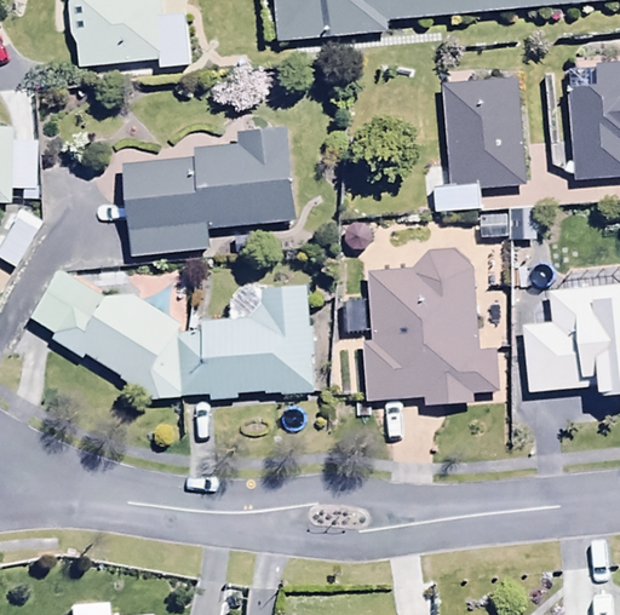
[(76,42),(79,65),(160,61),(160,69),(188,68),(184,0),(190,0),(70,0),(74,42),(76,42)]
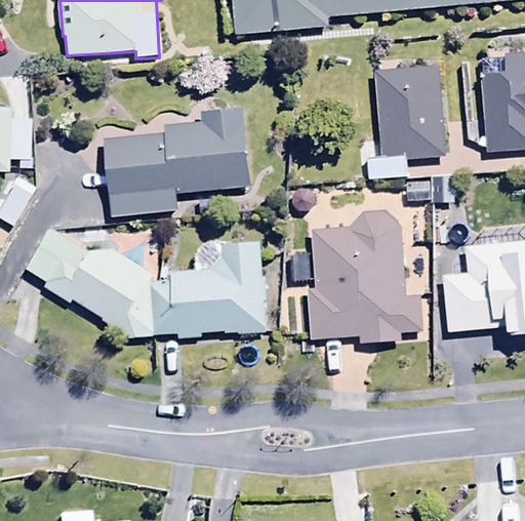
[(232,0),(235,33),(524,8),(524,0),(232,0)]
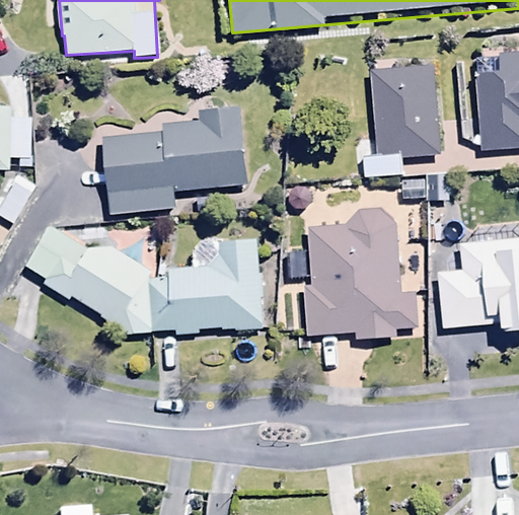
[(518,53),(476,55),(479,152),(518,150),(518,53)]
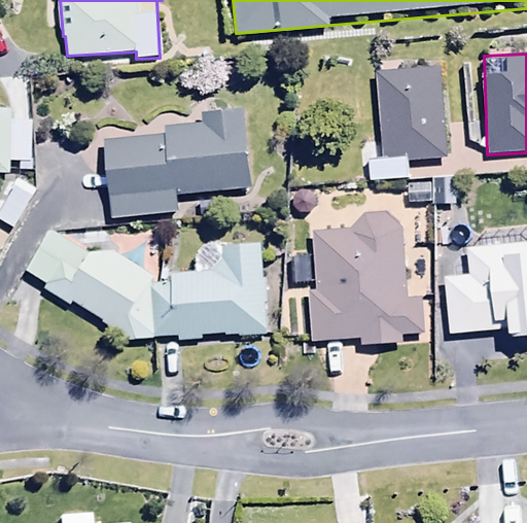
[(437,69),(379,71),(382,157),(369,157),(370,177),(409,176),(409,159),(441,158),(437,69)]
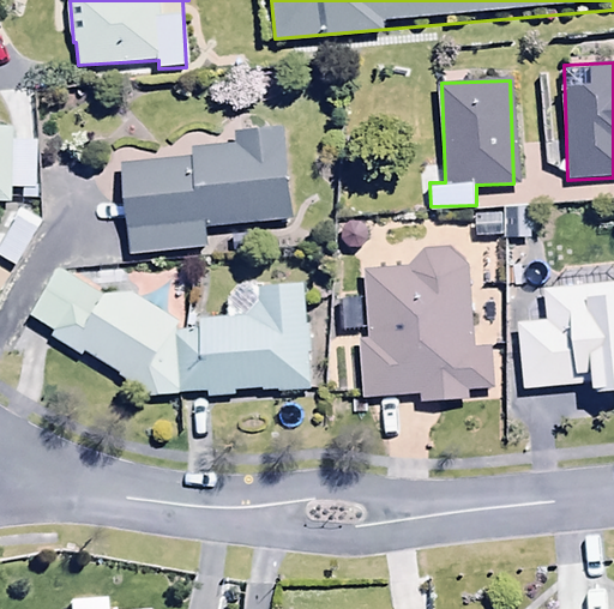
[(0,200),(12,202),(12,187),(35,187),(36,138),(13,138),(14,122),(0,122),(0,200)]
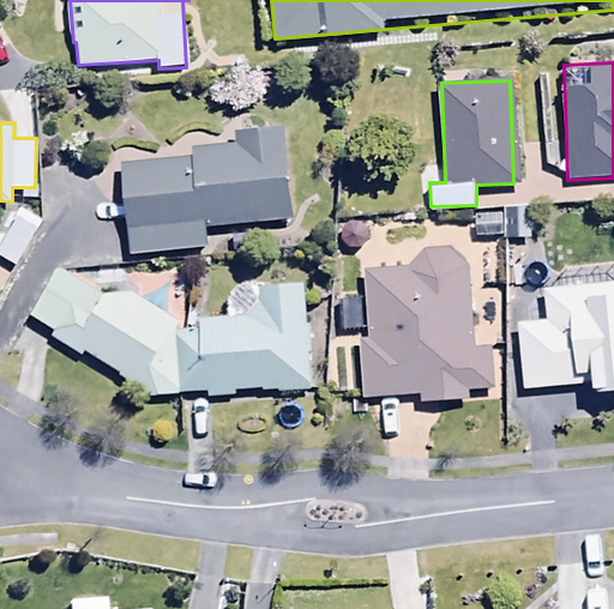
[(205,222),(293,215),(286,122),(234,126),(236,145),(193,149),(194,157),(122,163),(128,252),(206,245),(205,222)]
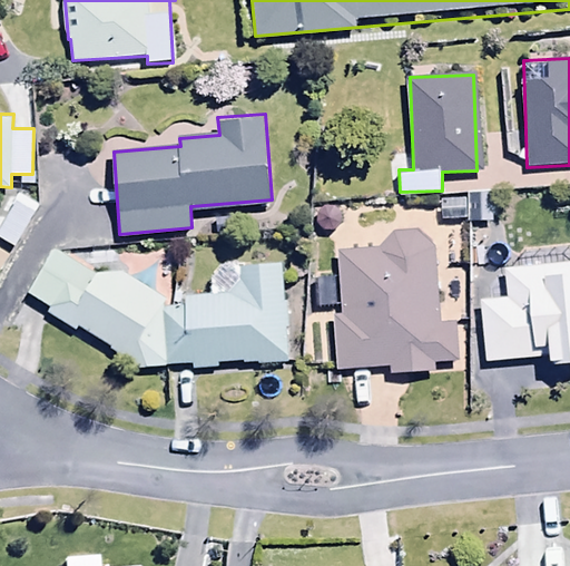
[(38,205),(18,195),(0,228),(0,237),(17,246),(38,205)]
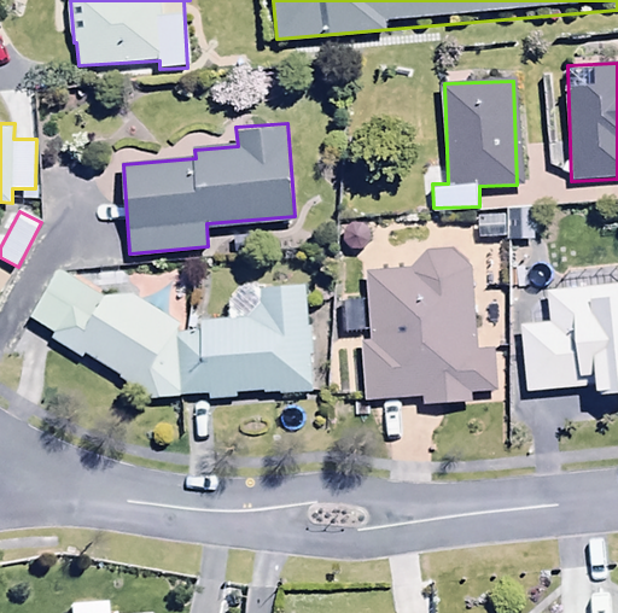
[(409,266),(371,269),(373,338),(361,339),(363,398),(424,397),(424,404),(471,402),(470,392),(494,391),(493,349),(477,350),(474,267),(452,247),(426,251),(409,266)]
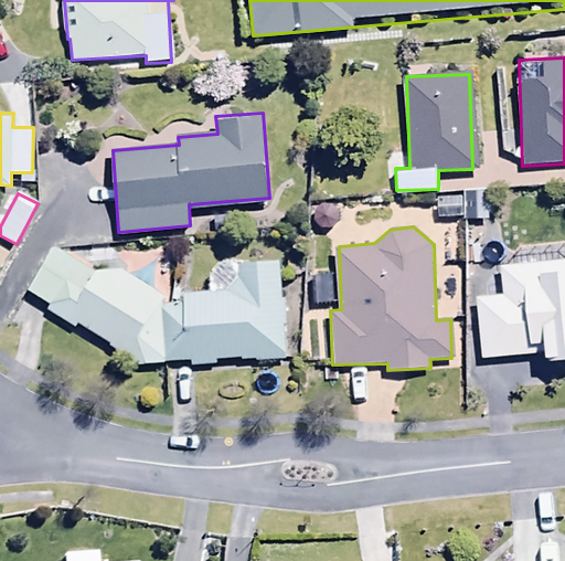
[(192,364),(217,362),(217,359),(241,357),(242,361),(289,357),(281,260),(230,260),(210,275),(215,290),(185,294),(185,303),(169,304),(108,263),(98,276),(55,246),(28,286),(52,303),(49,307),(77,327),(80,323),(138,363),(191,359),(192,364)]
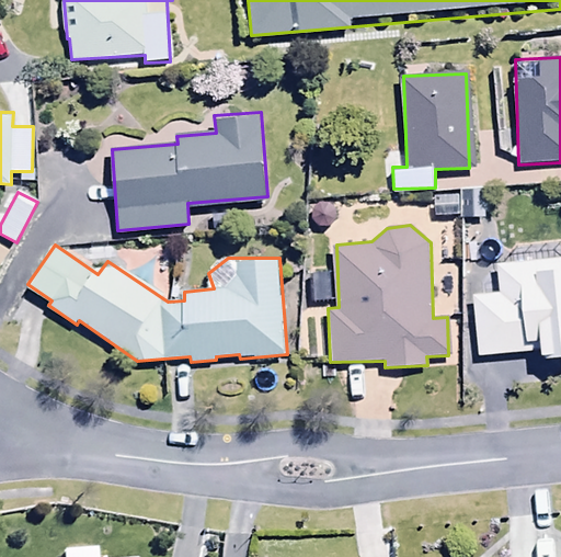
[(560,259),(497,265),(500,293),(472,295),(478,355),(542,350),(544,361),(560,359),(560,259)]
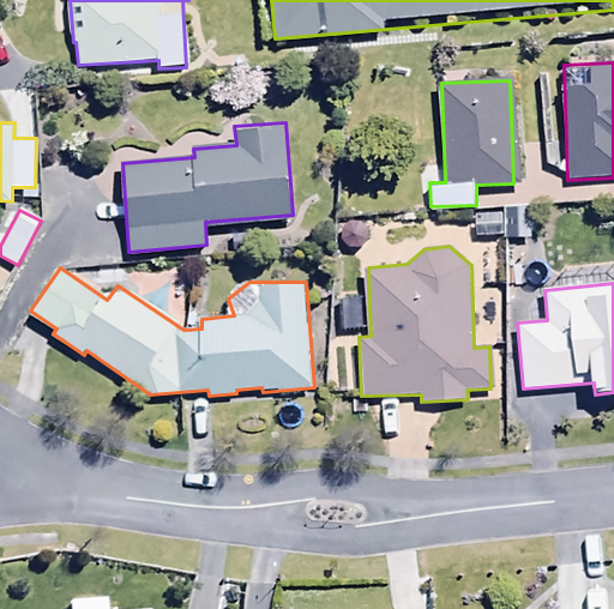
All buildings are outlined.
